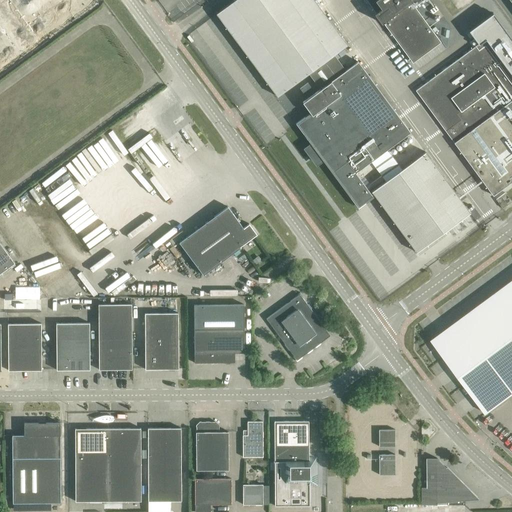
[(0,0),(0,68),(70,18),(55,0),(0,0)]
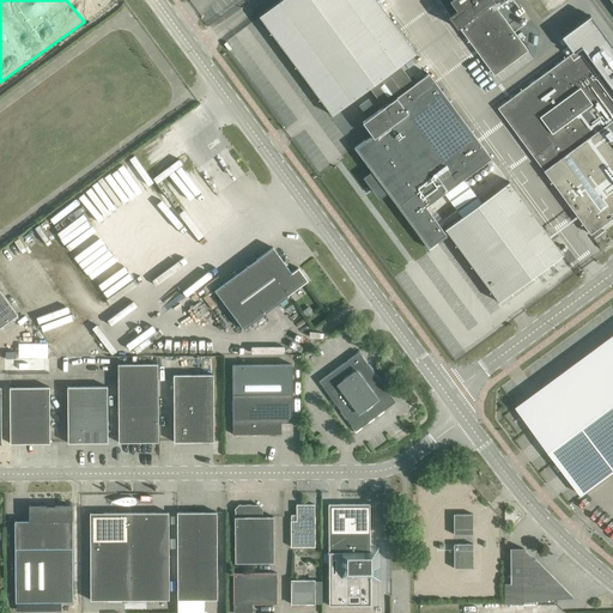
[(462,217),(445,229),(499,302),(563,254),(509,182),(481,202),(463,178),(493,157),(431,72),(405,91),(389,73),(417,53),(377,0),(280,0),(260,16),(333,115),(369,87),(383,107),(363,122),(372,137),(357,147),(430,247),(447,235),(426,207),(444,193),(462,217)]
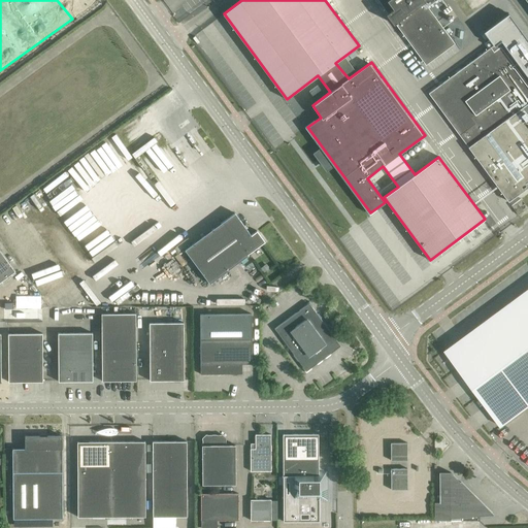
[(377,0),(388,12),(386,13),(394,24),(395,23),(426,64),(455,43),(428,6),(436,0),(377,0)]
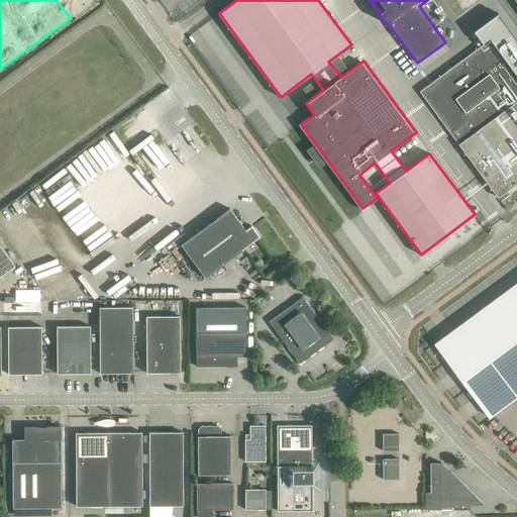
[(516,74),(491,38),(420,91),(498,197),(516,183),(516,74)]
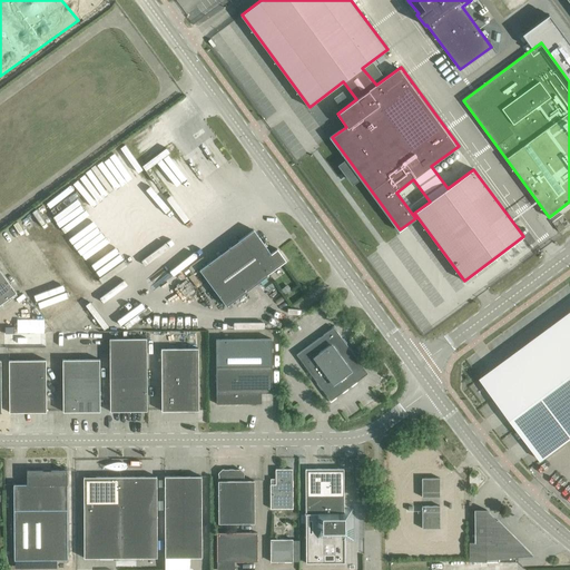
[(343,91),(334,98),(337,102),(346,97),(343,91)]
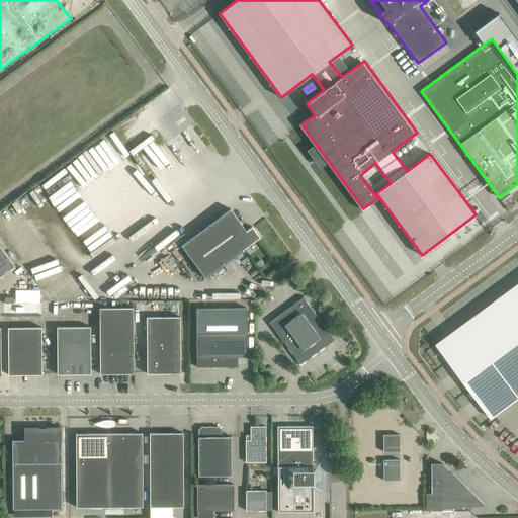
[(502,201),(509,210),(517,203),(512,194),(502,201)]
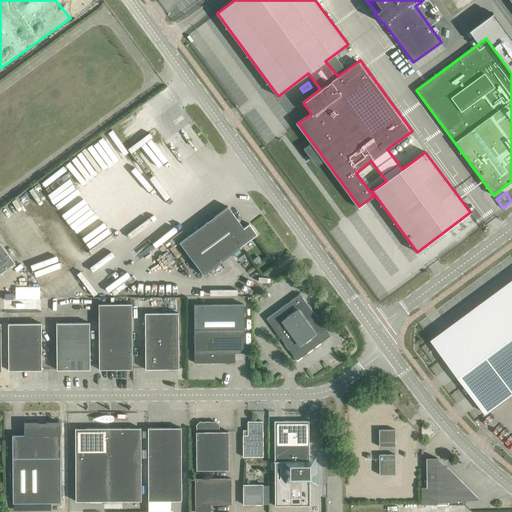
[(179,242),(203,275),(241,247),(240,246),(257,234),(249,223),(244,228),(228,206),(179,242)]
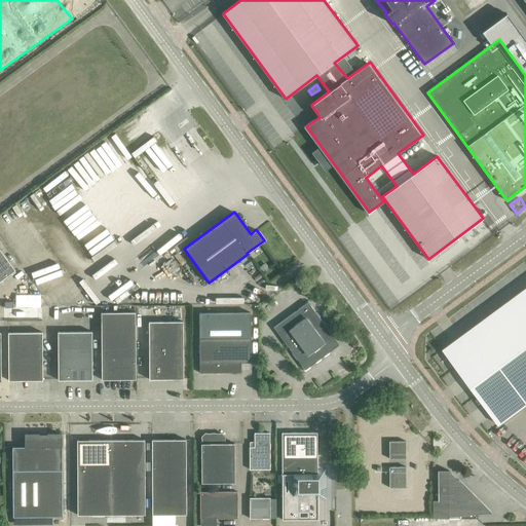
[(0,283),(16,270),(0,249),(0,283)]
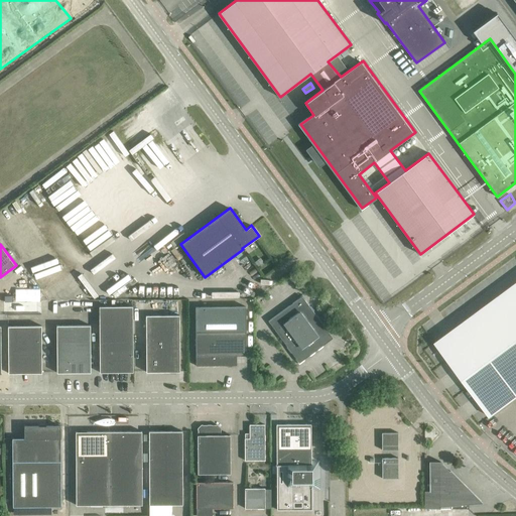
[(264,262),(260,257),(255,261),(258,266),(264,262)]
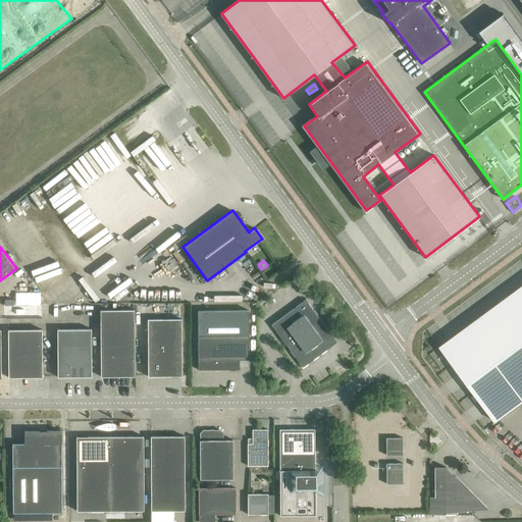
[(521,285),(440,347),(449,357),(449,358),(451,361),(453,360),(455,363),(454,364),(496,421),(521,403),(521,402),(521,285)]
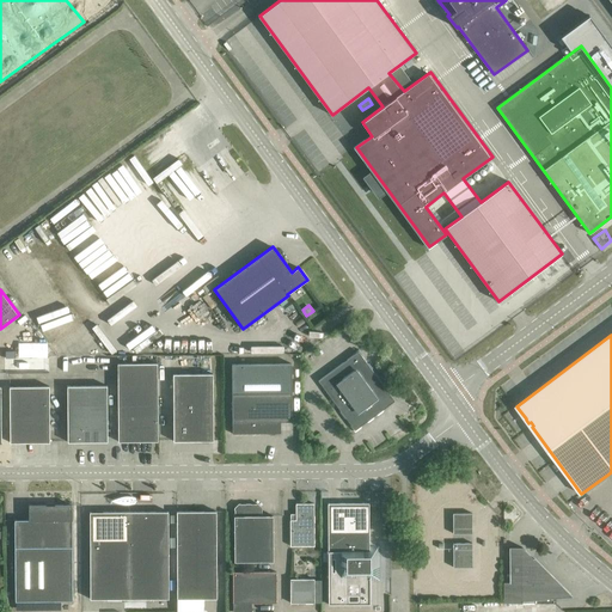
[(318,380),(355,430),(391,404),(390,402),(390,398),(392,396),(359,352),(318,380)]
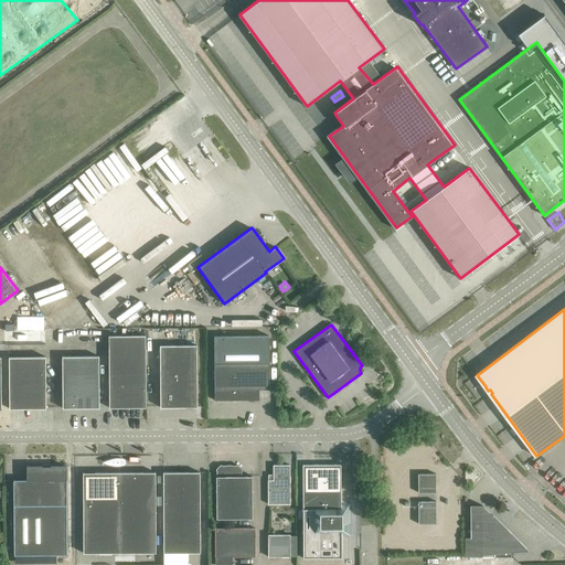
[(108,336),(109,407),(146,407),(146,334),(108,336)]
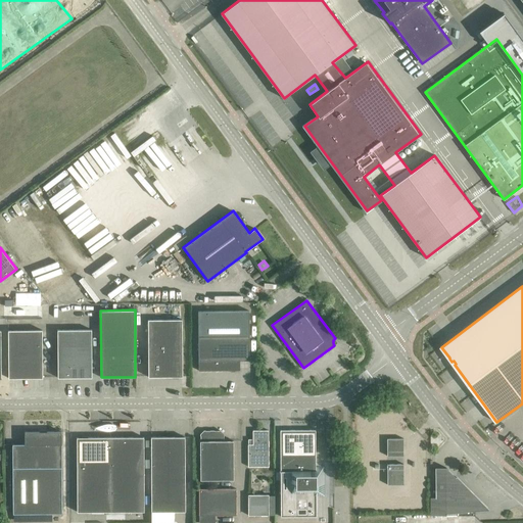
[(198,311),(198,336),(199,371),(240,370),(240,360),(250,360),(249,311),(198,311)]
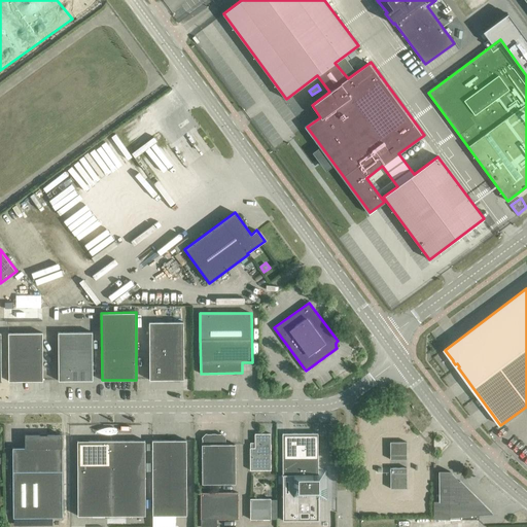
[(149,322),(149,380),(184,380),(183,322),(149,322)]
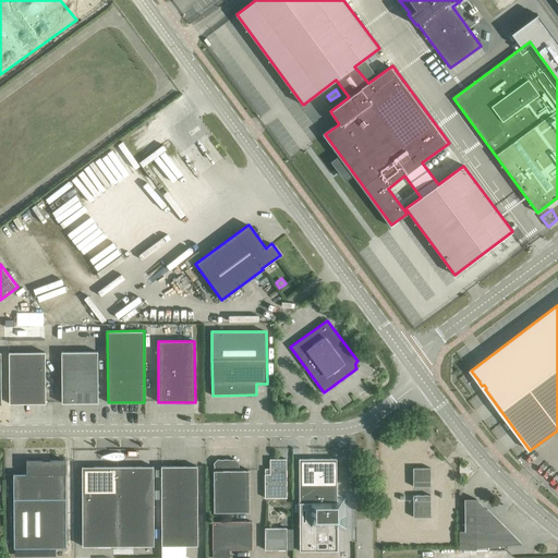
[(62,352),(62,403),(98,402),(98,351),(62,352)]
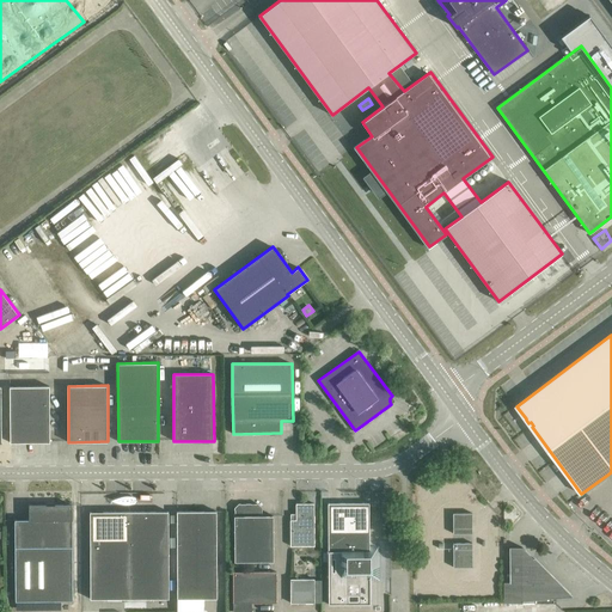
[(10,386),(10,430),(11,442),(50,442),(49,386),(10,386)]
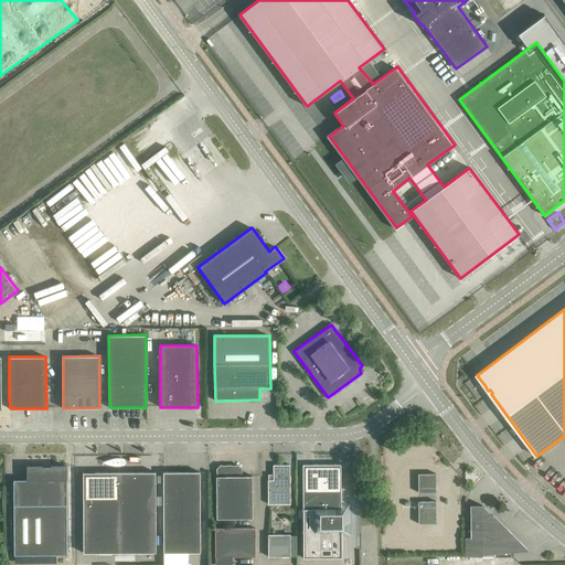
[(217,476),(216,476),(216,519),(253,519),(253,476),(242,476),(242,469),(238,465),(221,465),(216,469),(217,476)]
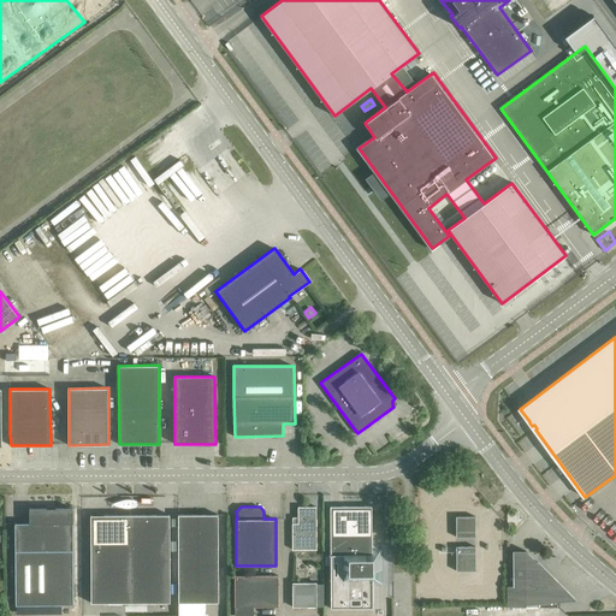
[(298,523),(292,523),(292,549),(317,549),(317,507),(298,507),(298,523)]
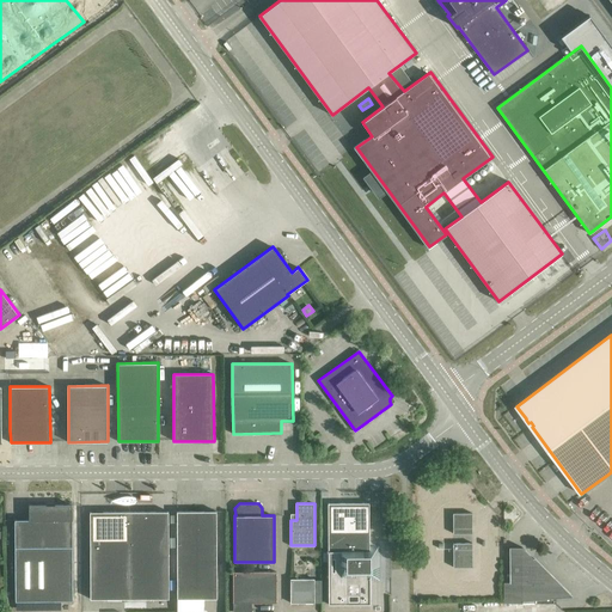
[(329,563),(329,604),(371,604),(371,576),(373,576),(373,580),(380,580),(379,546),(369,546),(369,503),(328,503),(329,563)]
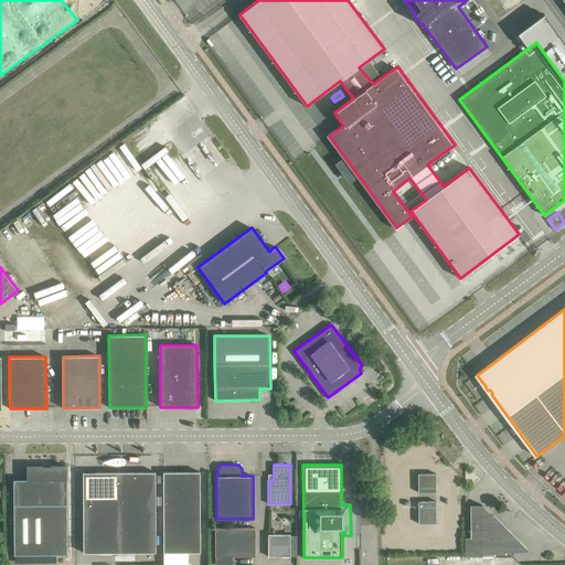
[(27,480),(13,480),(14,555),(67,554),(66,466),(27,467),(27,480)]
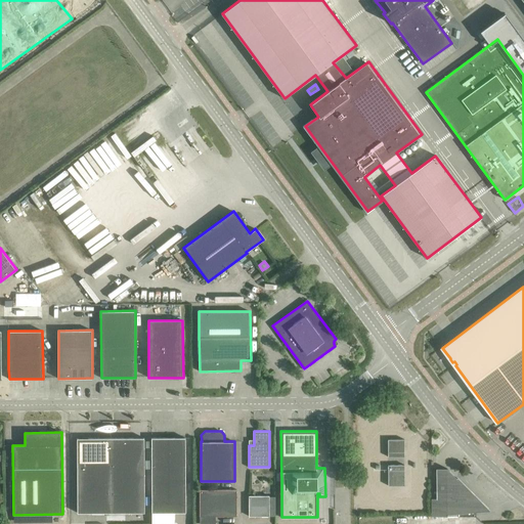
[(111,513),(111,438),(77,438),(78,513),(111,513)]
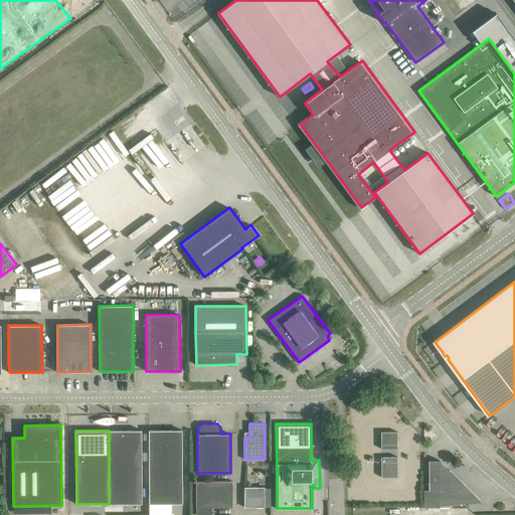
[(142,431),(109,431),(109,504),(142,504),(142,431)]
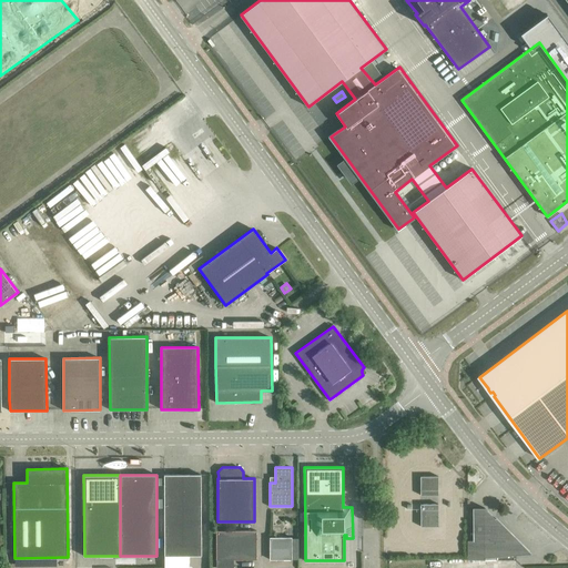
[(201,475),(164,475),(164,486),(164,556),(165,556),(164,567),(190,567),(190,555),(202,555),(201,486),(201,475)]
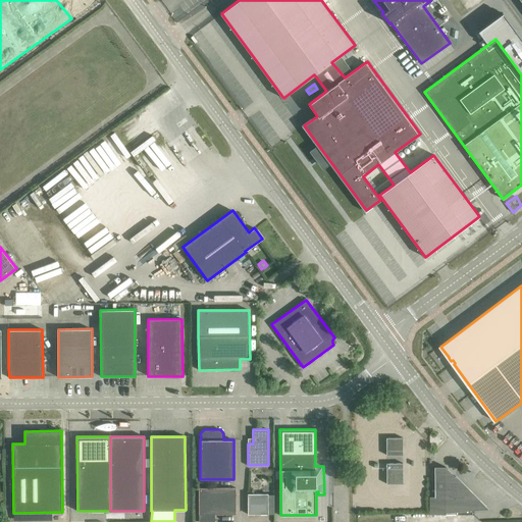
[(386,437),(386,455),(403,455),(403,437),(386,437)]
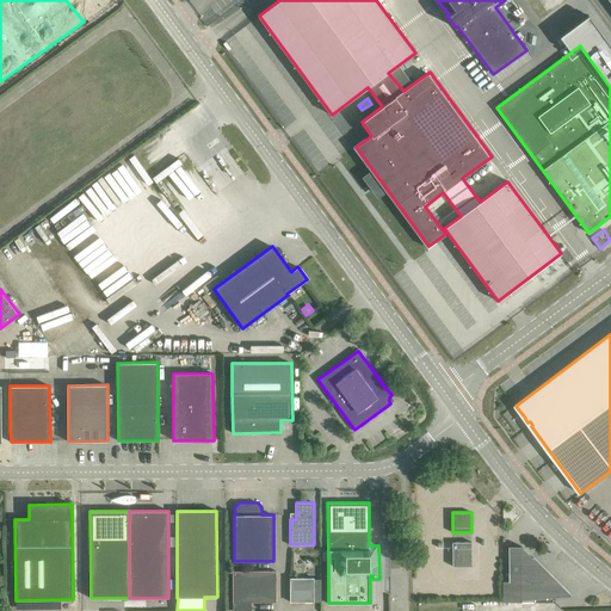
[(452,542),(452,566),(471,566),(471,542),(452,542)]
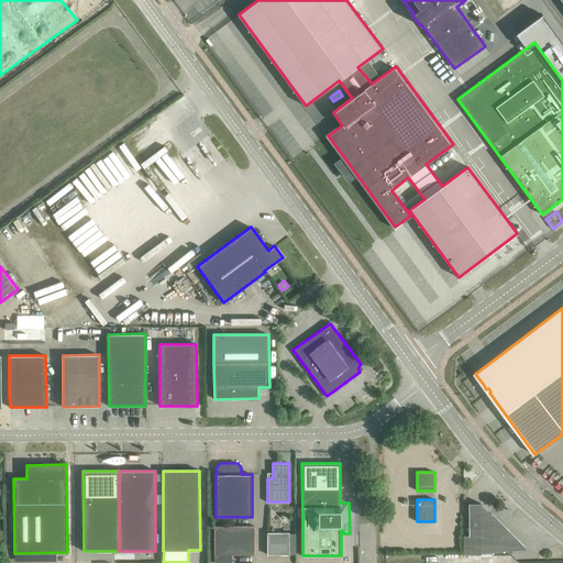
[(470,536),(464,536),(464,554),(470,554),(511,554),(511,549),(511,536),(501,536),(501,527),(503,526),(490,514),(481,503),(470,504),(470,536)]
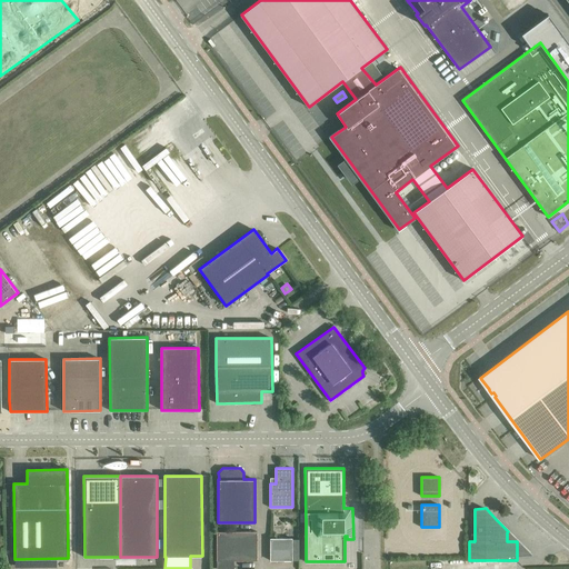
[(217,531),(217,542),(217,560),(257,560),(257,531),(217,531)]
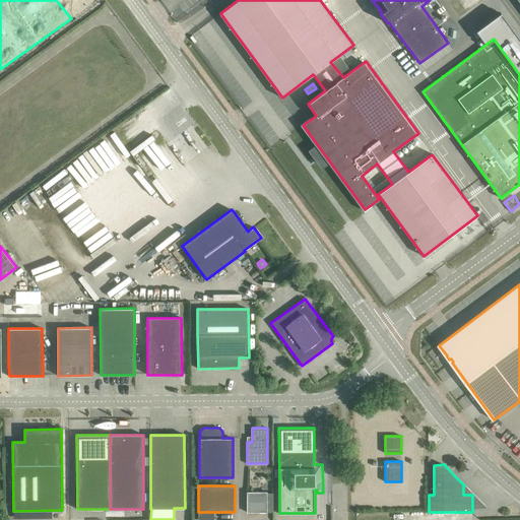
[(247,492),(247,512),(267,512),(267,492),(247,492)]
